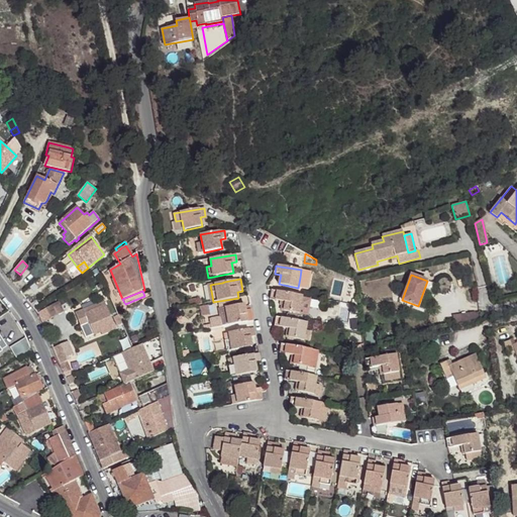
[(302,297),(272,291),(270,300),(283,302),(281,311),(288,312),(299,314),(308,316),(311,300),(302,298),(302,297)]
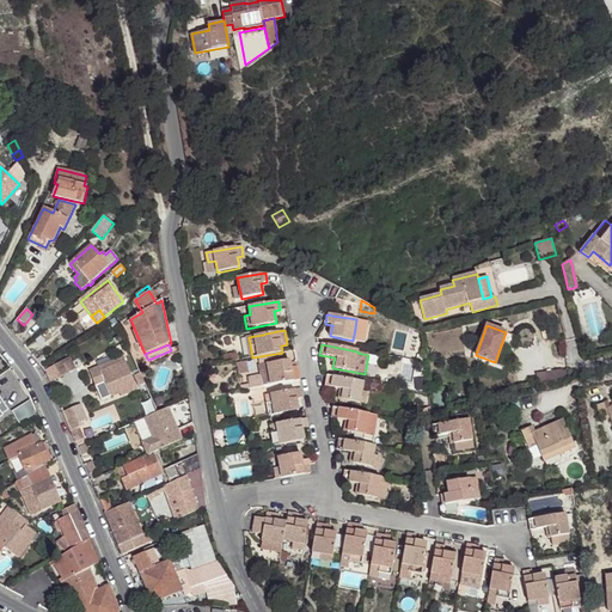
[(240,360),(238,355),(237,354),(236,353),(222,355),(225,363),(240,360)]
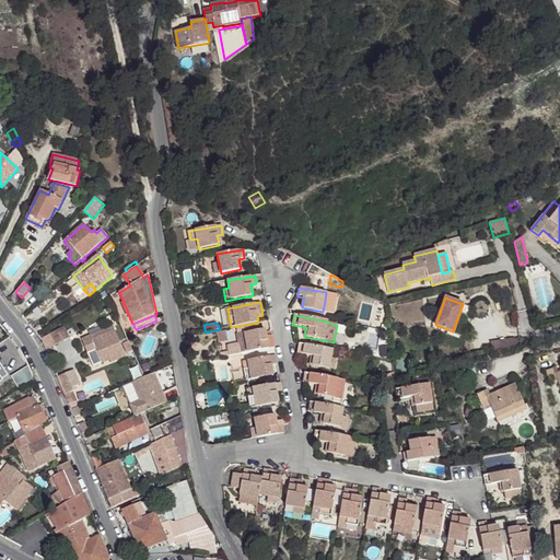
[(69,339),(63,327),(50,335),(57,346),(69,339)]
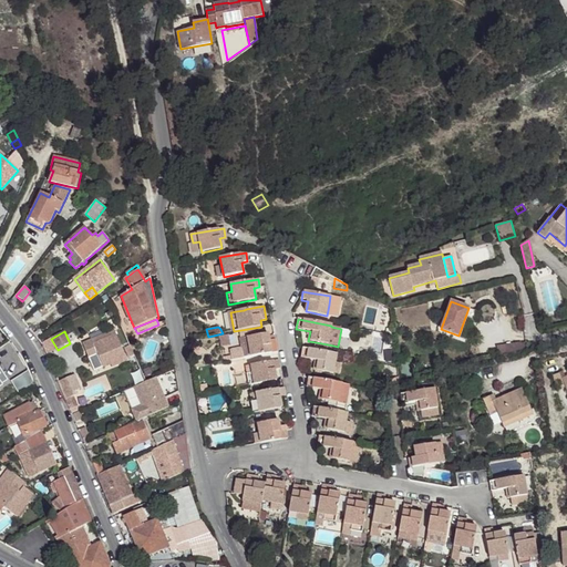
[(98,353),(103,368),(112,364),(116,362),(117,364),(127,361),(114,331),(83,344),(89,358),(98,353)]
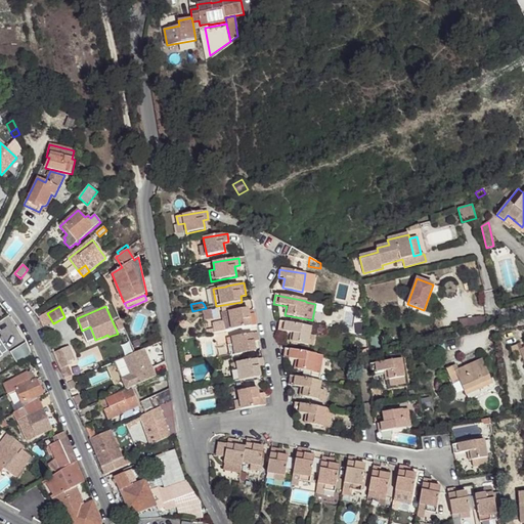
[(249,314),(248,308),(222,313),(225,331),(257,325),(255,313),(249,314)]
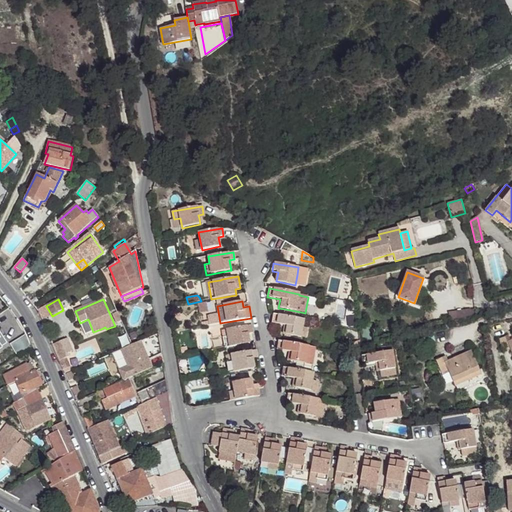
[(208,312),(206,303),(198,304),(200,313),(208,312)]
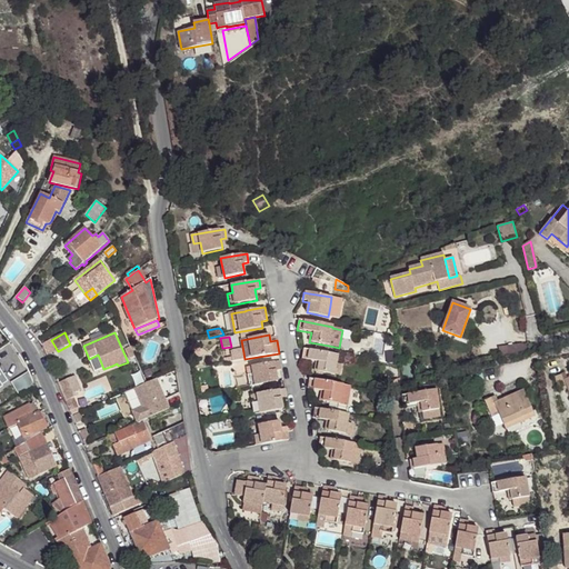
[(516,346),(518,355),(530,351),(528,345),(516,346)]
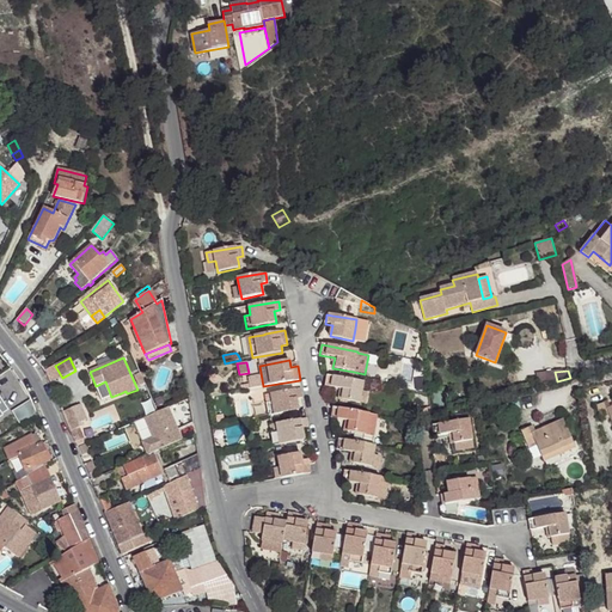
[(537,375),(539,386),(557,381),(555,372),(537,375)]
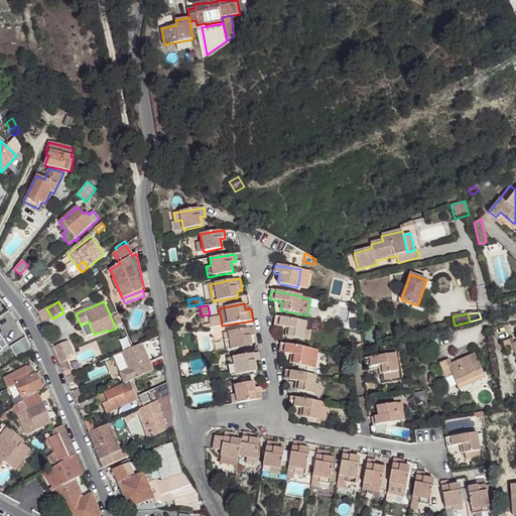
[(306,323),(275,316),(274,326),(287,329),(285,337),(287,338),(292,339),(303,341),(305,331),(306,323)]
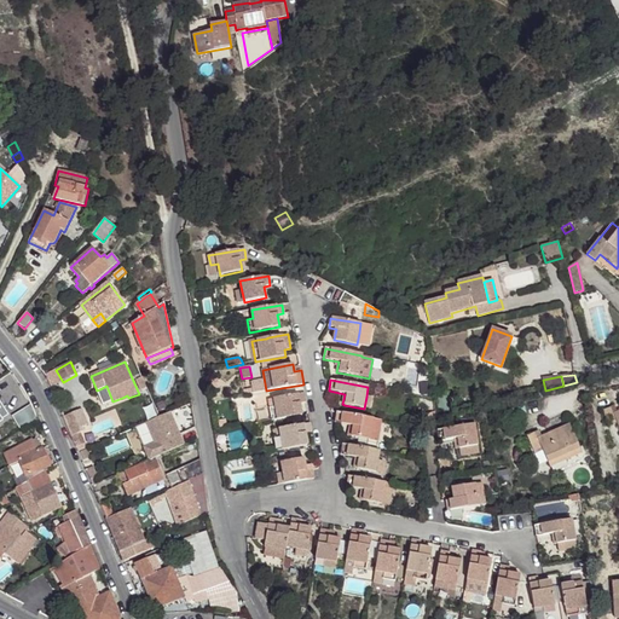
[(106,388),(98,391),(104,408),(111,405),(106,388)]
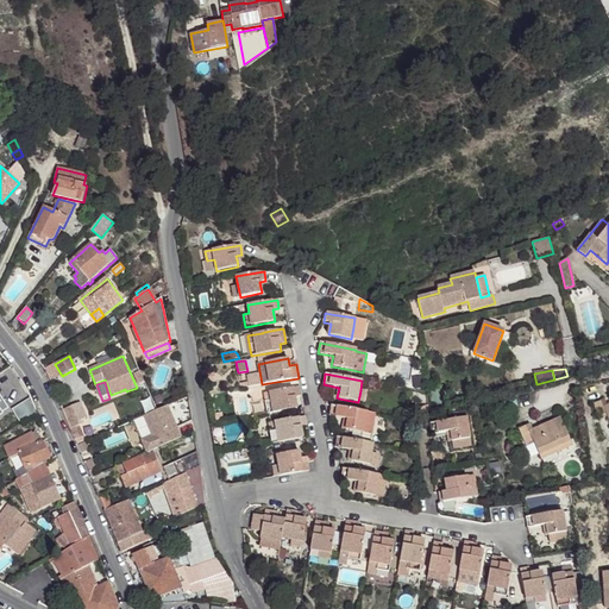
[(265,402),(268,414),(297,409),(295,397),(301,396),(300,387),(270,393),(271,401),(265,402)]
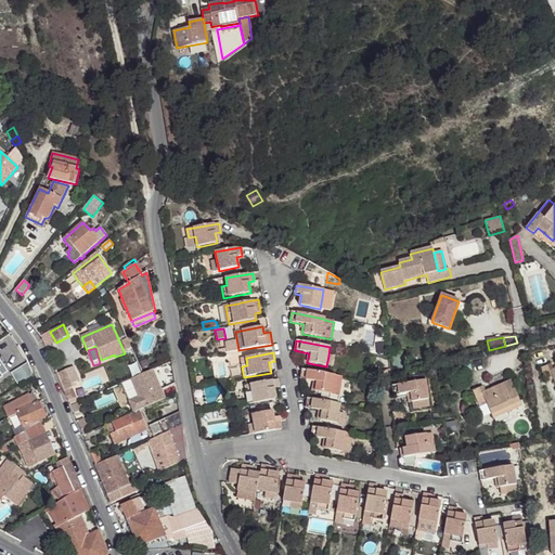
[(400,355),(392,356),(394,369),(402,368),(400,355)]
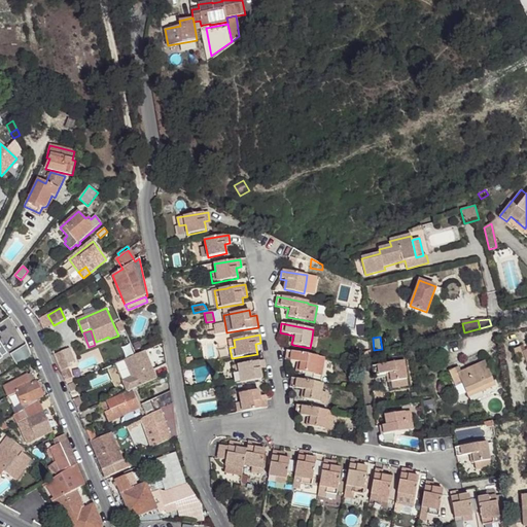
[(128,392),(131,390),(157,379),(153,370),(165,364),(166,363),(166,362),(163,344),(125,360),(132,378),(123,381),(128,392)]
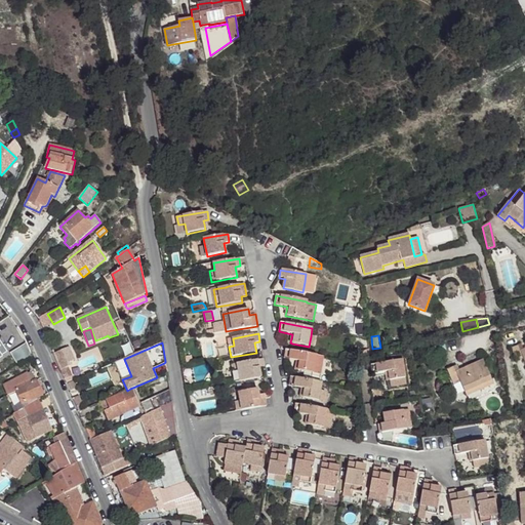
[(21,349),(27,358),(32,355),(27,345),(21,349)]
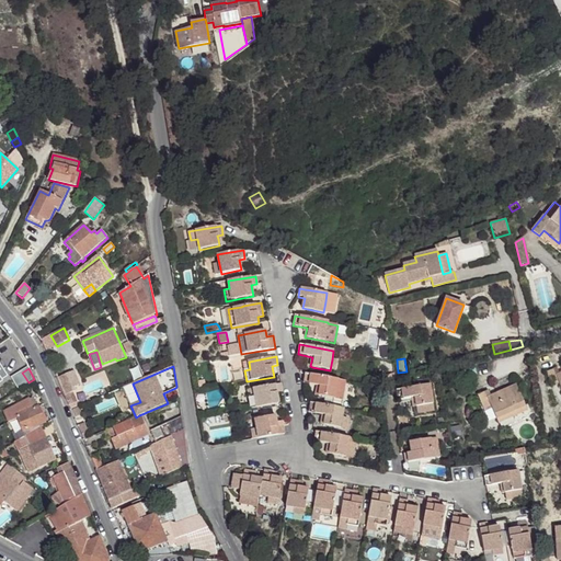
[(560,373),(559,374),(556,375),(553,369),(547,373),(552,387),(559,384),(560,389),(560,373)]
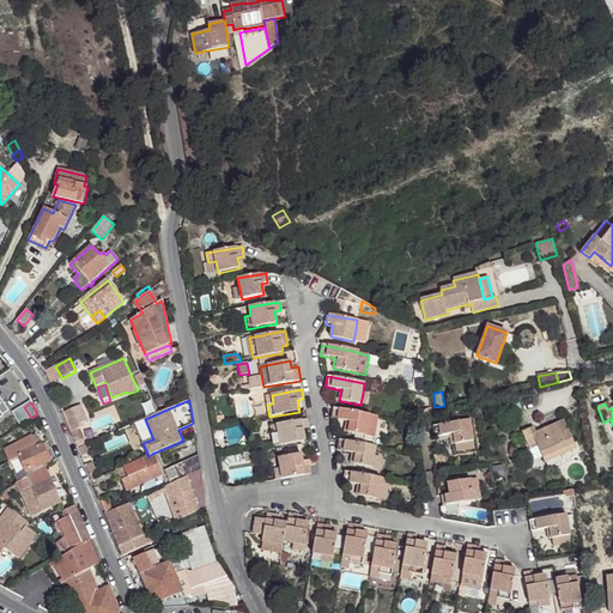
[(64,413),(71,432),(80,429),(83,428),(74,408),(64,413)]
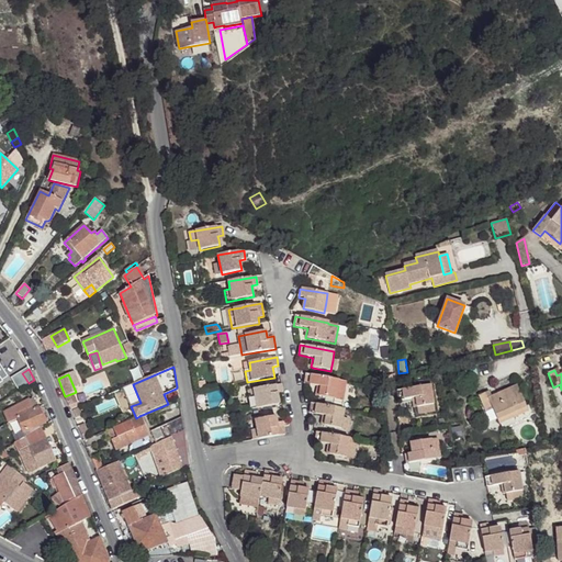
[(345,392),(347,382),(305,374),(304,384),(318,386),(316,396),(326,397),(336,400),(338,391),(344,392),(345,392)]
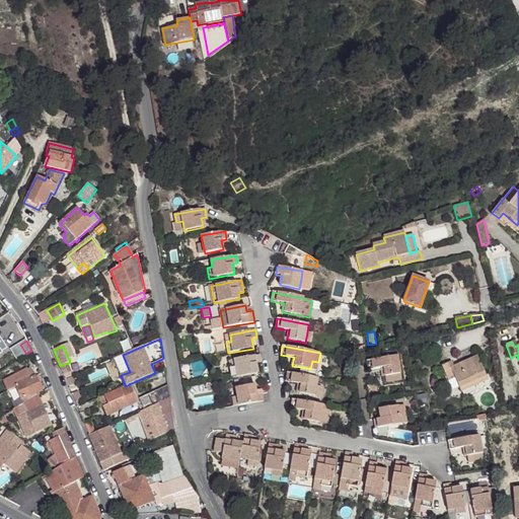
[(233,378),(258,373),(256,364),(262,363),(261,355),(234,360),(236,367),(231,368),(233,378)]
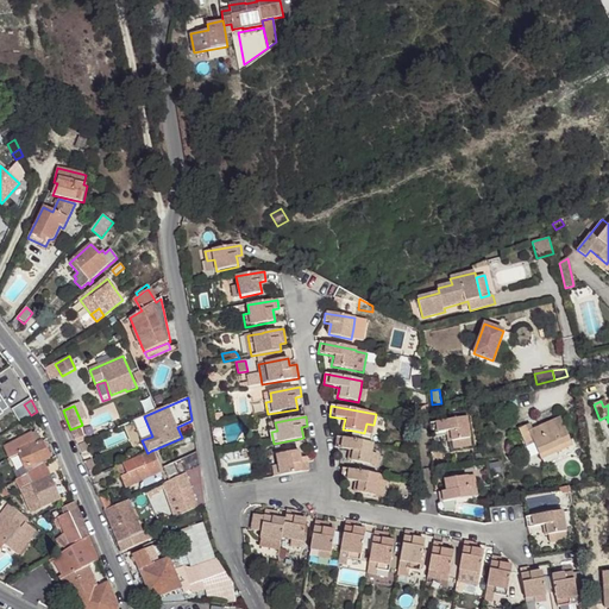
[(466,418),(429,424),(432,434),(447,432),(450,443),(452,441),(459,440),(460,447),(471,446),(466,418)]
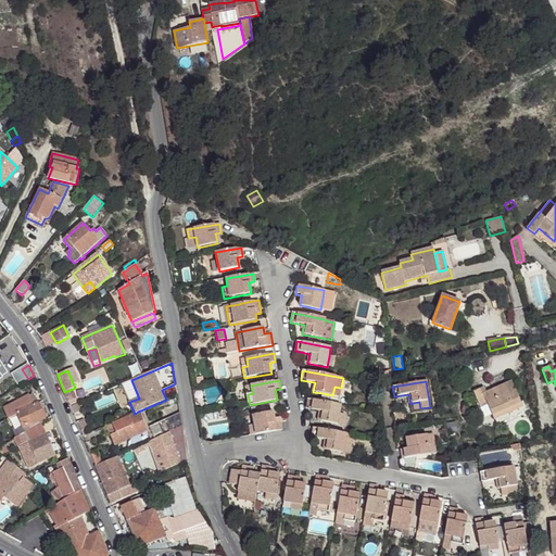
[(488,405),(494,419),(522,406),(512,381),(487,392),(483,394),(480,389),(474,391),(481,408),(488,405)]
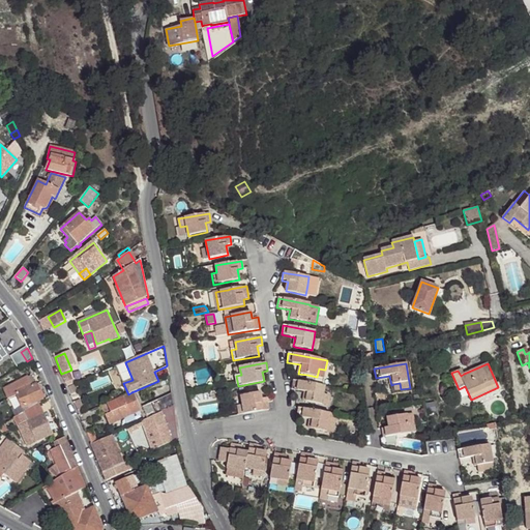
[(317,377),(307,375),(305,383),(321,386),(324,370),(319,369),(317,377)]
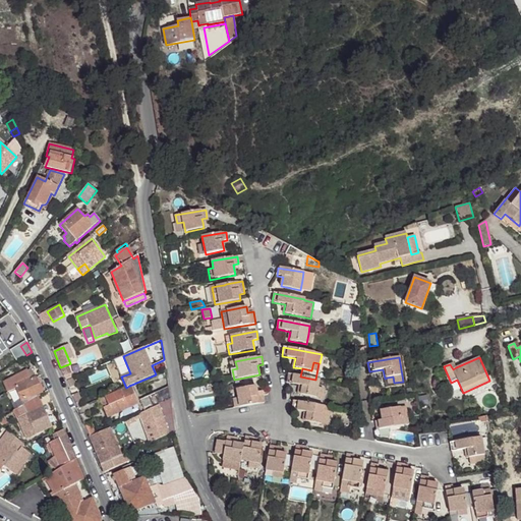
[(60,367),(64,377),(72,373),(68,364),(60,367)]
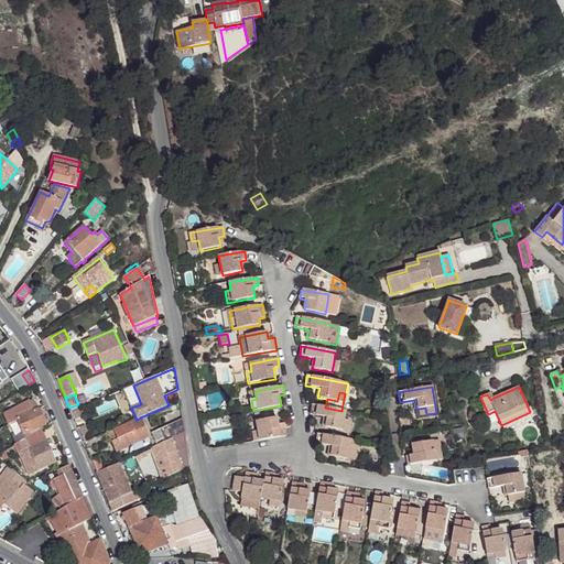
[(19,421),(25,438),(41,430),(46,426),(39,409),(34,411),(29,402),(4,414),(9,425),(19,421)]
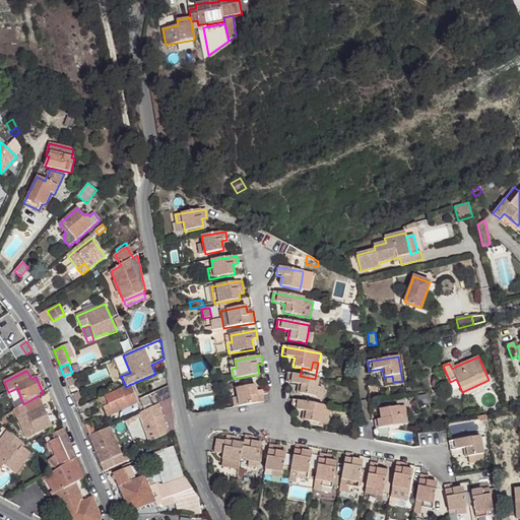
[(287,373),(286,382),(300,385),(298,393),(316,397),(317,387),(319,379),(315,379),(300,376),(287,373)]
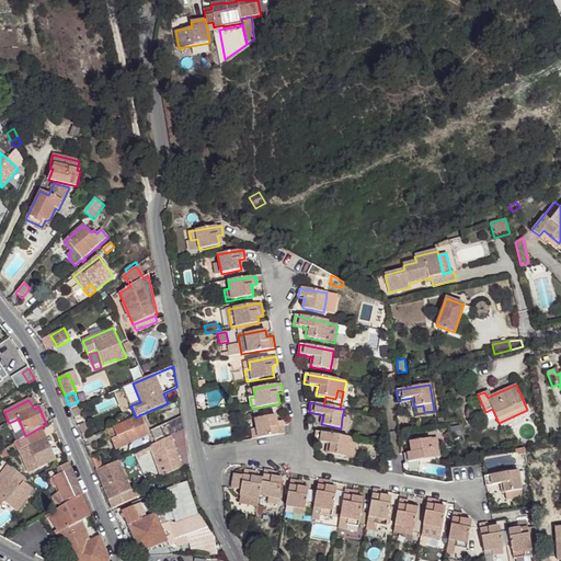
[(107,430),(116,449),(148,436),(139,415),(136,418),(107,430)]
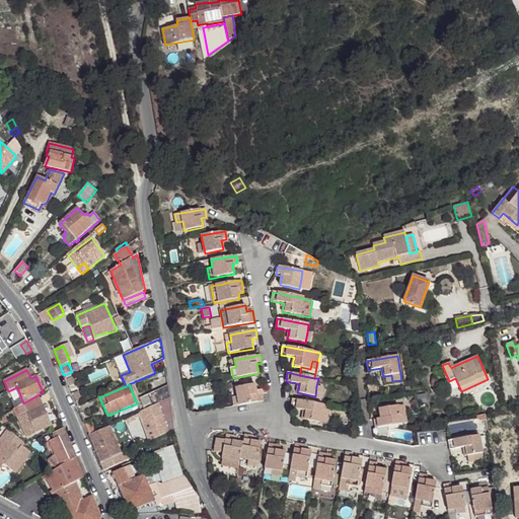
[(255,390),(254,384),(236,388),(237,396),(239,405),(264,401),(261,389),(255,390)]
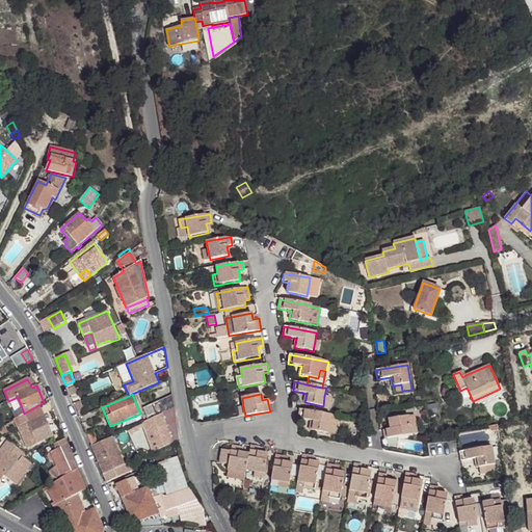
[(142,408),(149,421),(175,407),(173,395),(142,408)]
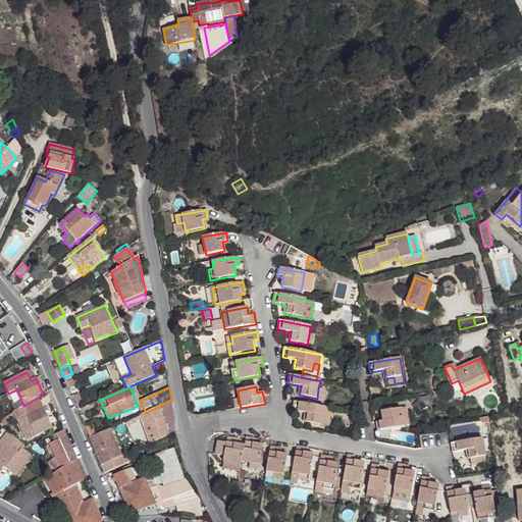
[(73,397),(79,410),(83,408),(81,404),(83,403),(79,394),(73,397)]
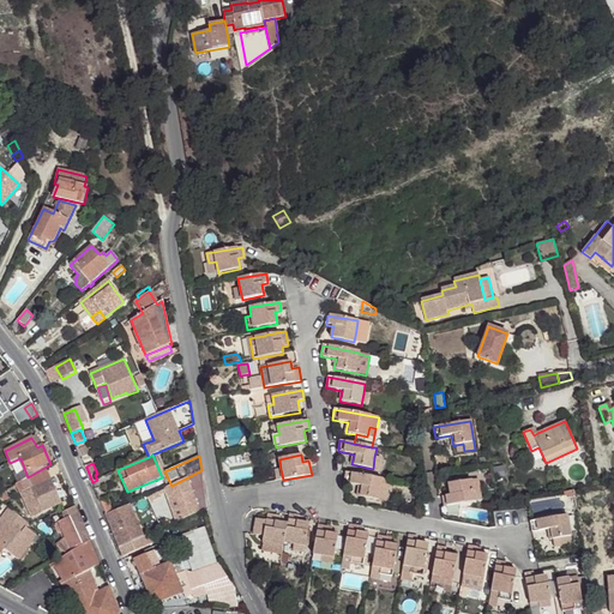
[(17,485),(31,518),(61,504),(44,468),(28,477),(17,485)]
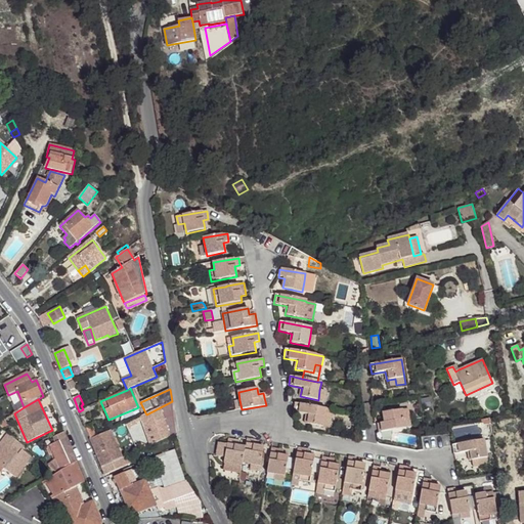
[(141,421),(150,446),(176,435),(172,401),(146,415),(140,417),(141,421)]
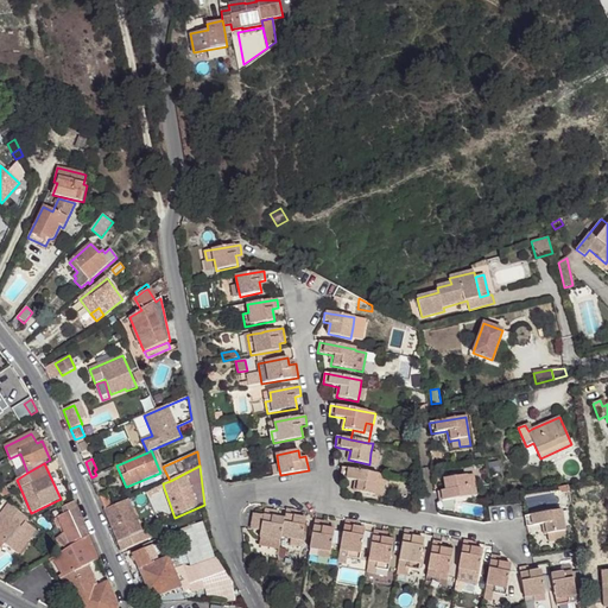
[(380,475),(342,468),(340,479),(356,481),(354,492),(375,495),(377,486),(384,487),(386,475),(380,475)]
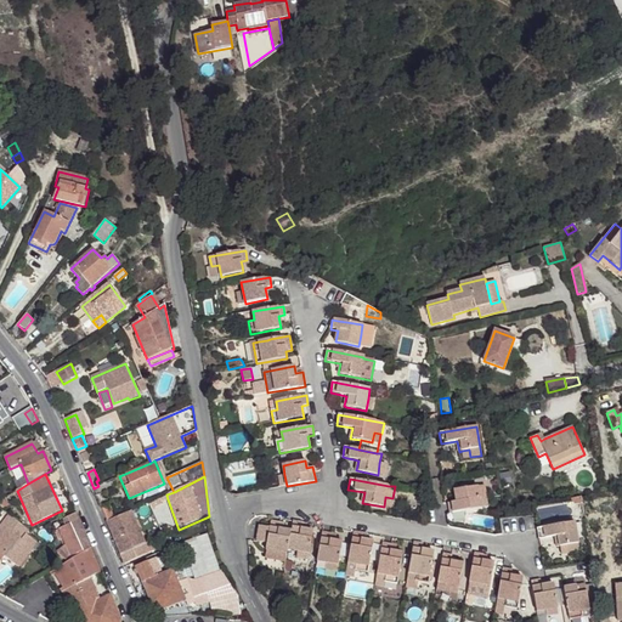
[(450,503),(451,513),(481,508),(480,499),(486,498),(485,486),(454,491),(456,502),(450,503)]
